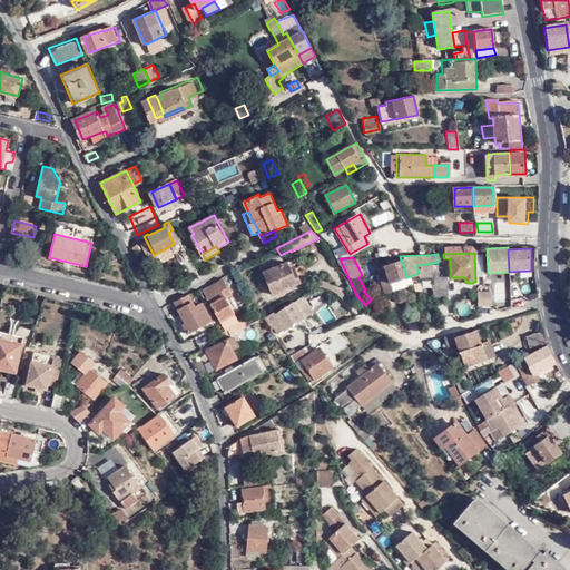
[(390,282),(406,277),(402,259),(401,261),(385,264),(385,266),(380,267),(383,279),(381,281),(385,293),(393,291),(390,282)]
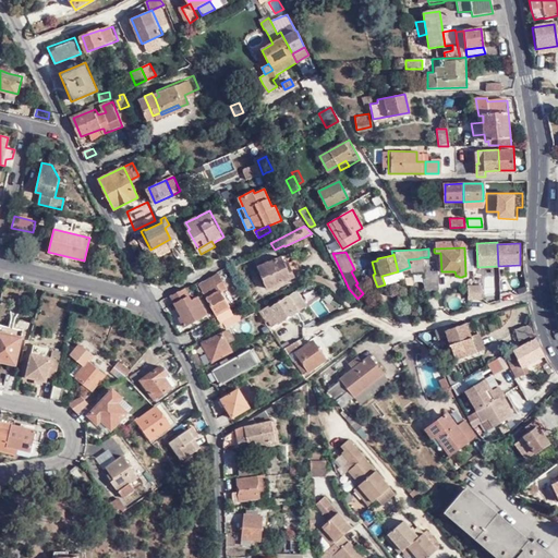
[(281,256),(257,266),(267,288),(294,276),(288,261),(284,262),(281,256)]
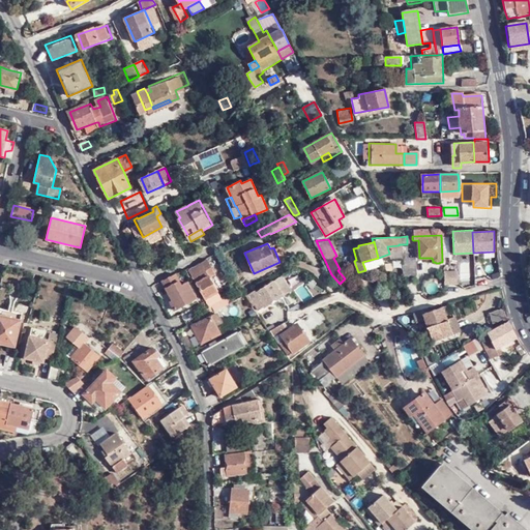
[(404,257),(402,257),(403,269),(405,277),(407,277),(417,275),(415,263),(414,257),(409,258),(408,254),(404,254),(404,257)]
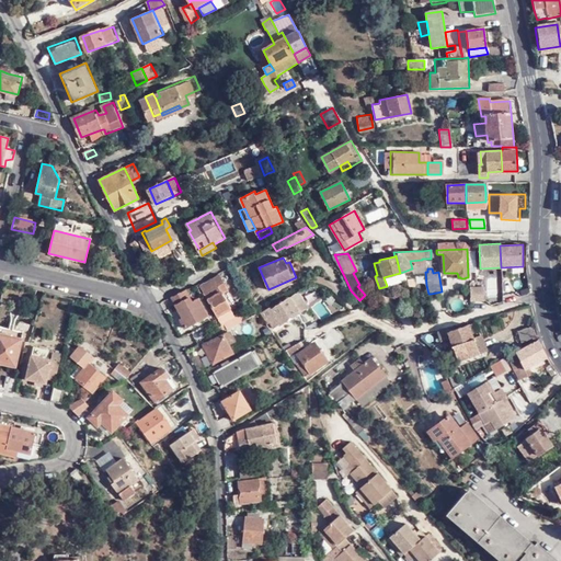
[(403,282),(400,273),(384,277),(387,286),(403,282)]
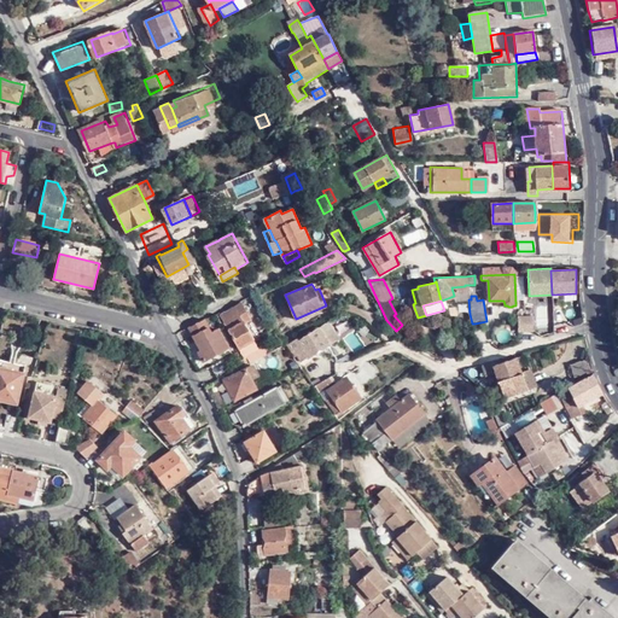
[(242,302),(219,314),(238,348),(243,357),(245,356),(249,363),(266,354),(262,347),(257,349),(252,339),(254,339),(245,322),(250,320),(245,310),(242,302)]
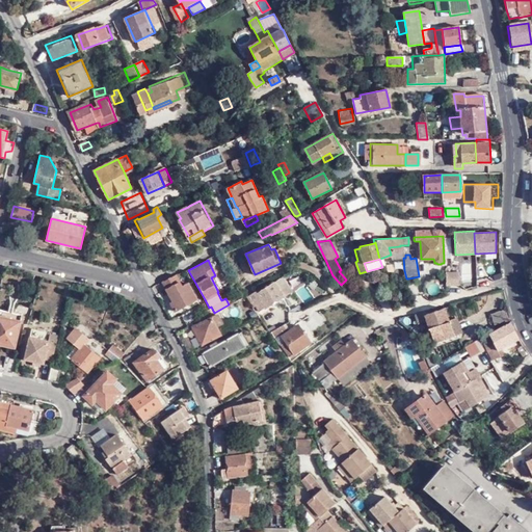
[(461,263),(461,285),(475,285),(476,263),(461,263)]
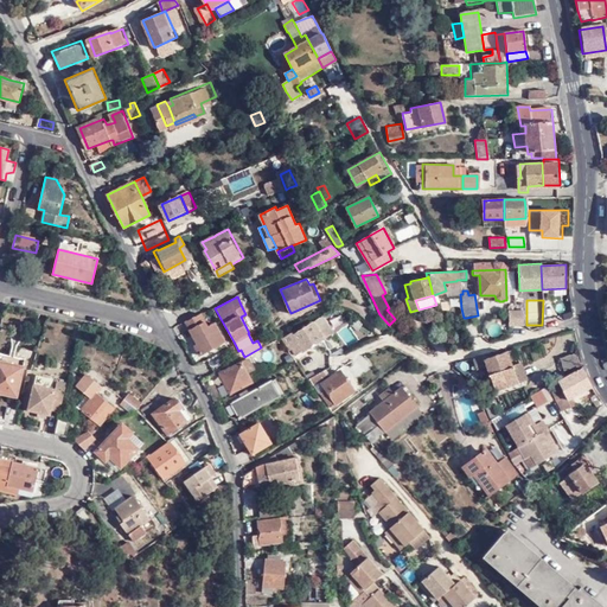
[(523,326),(523,310),(508,310),(508,326),(523,326)]
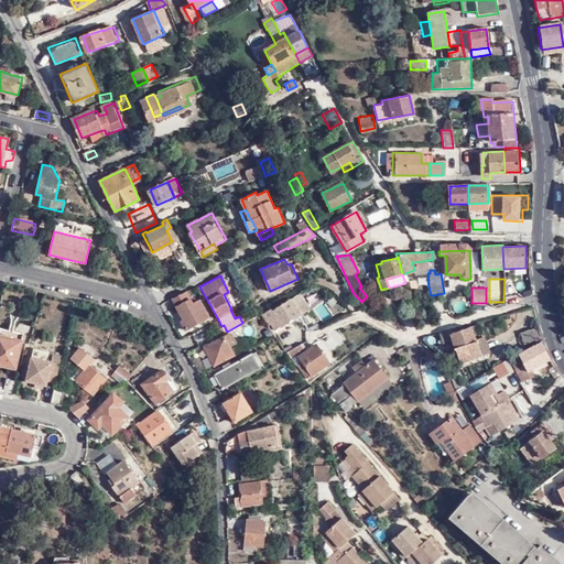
[(531,293),(531,289),(521,292),(523,297),(523,299),(529,296),(531,293)]
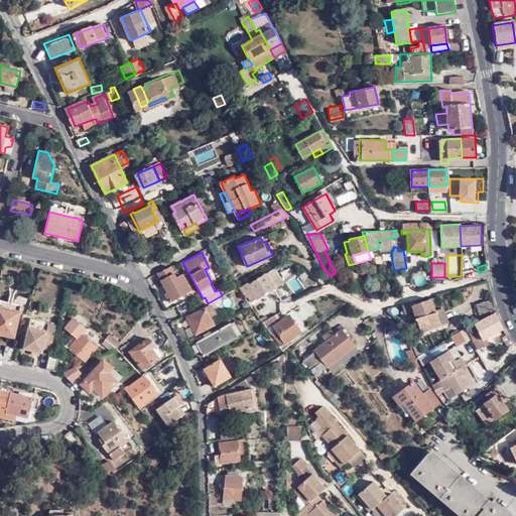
[(155,273),(159,280),(173,272),(169,266),(155,273)]
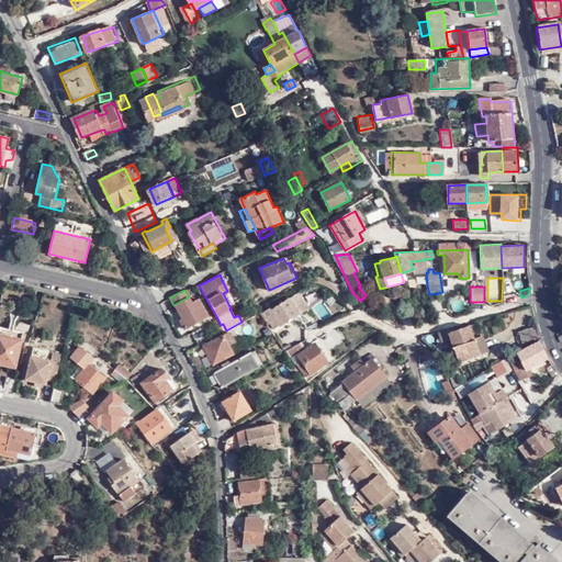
[(307,308),(298,292),(271,308),(270,306),(261,311),(267,318),(269,317),(274,328),(307,308)]
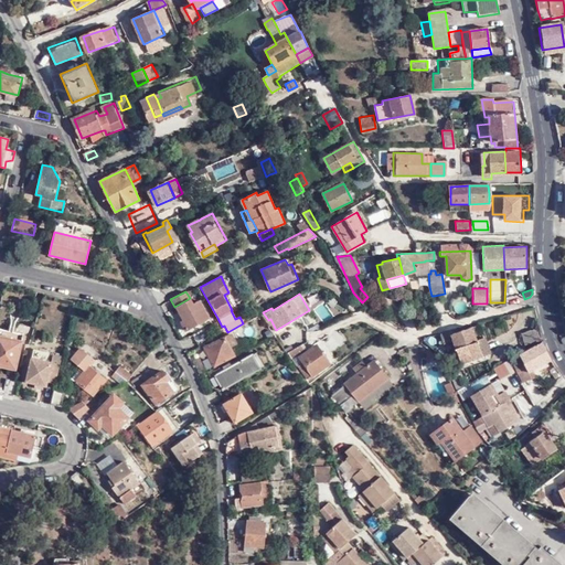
[(190,298),(174,307),(182,321),(180,322),(184,330),(208,317),(199,300),(192,304),(190,298)]
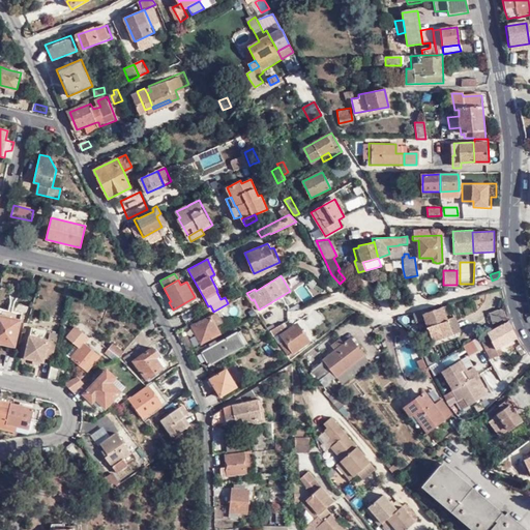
[(313,298),(322,293),(317,285),(307,290),(313,298)]
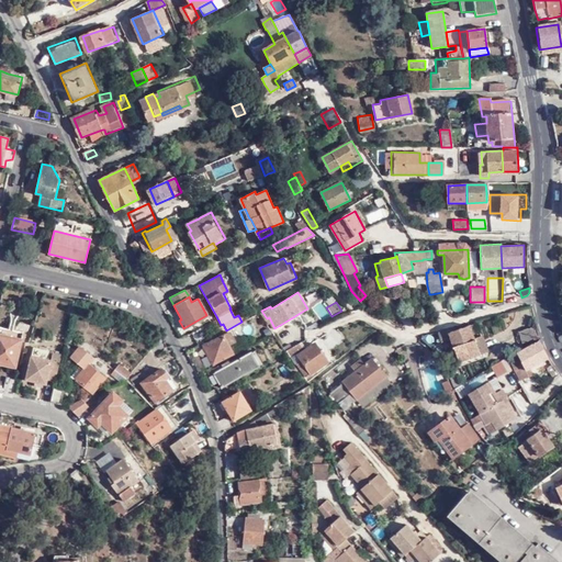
[(449,329),(448,328),(438,332),(438,333),(439,339),(448,337),(456,362),(479,356),(473,338),(469,325),(449,330),(449,329)]
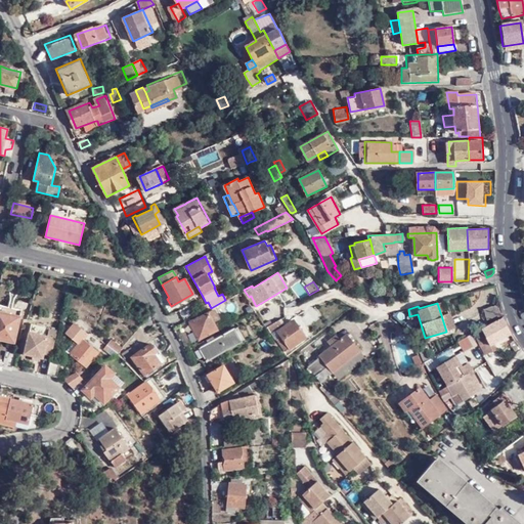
[(495,303),(479,311),(484,321),(500,314),(495,303)]
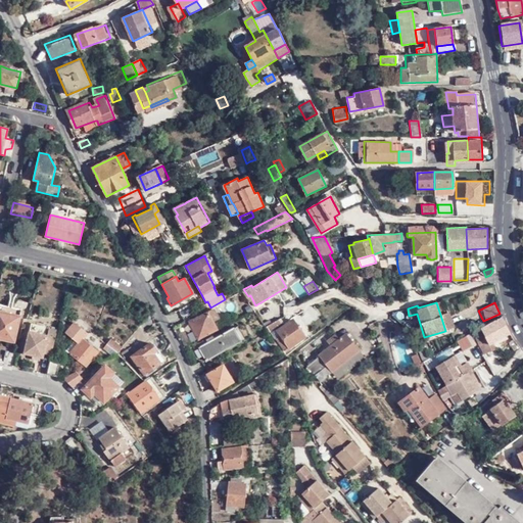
[(20,317),(21,310),(0,303),(0,337),(14,341),(20,317)]
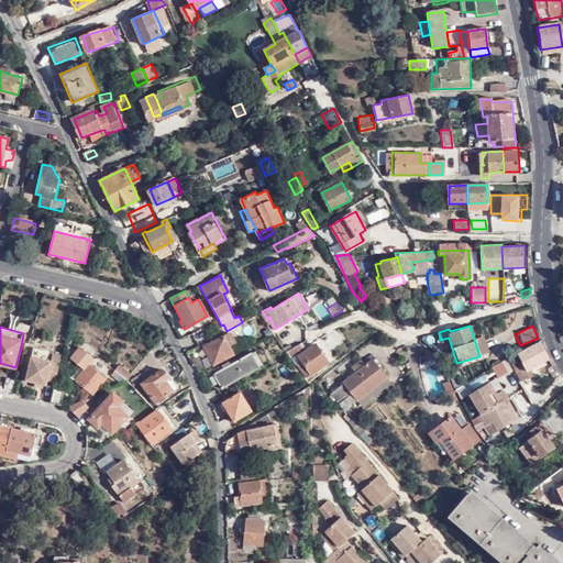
[(230,332),(205,345),(213,364),(233,354),(230,346),(235,343),(230,332)]
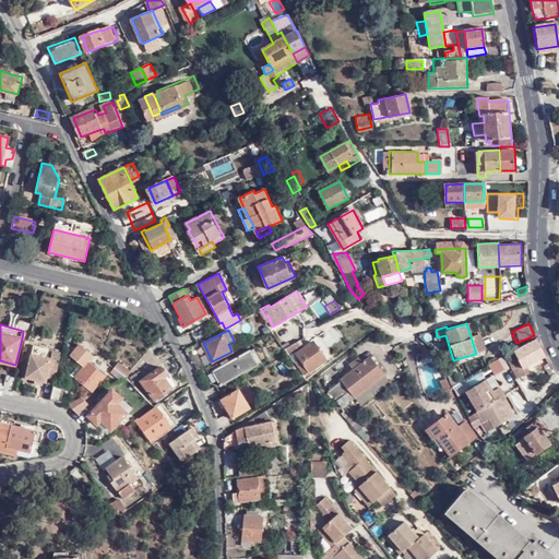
[(32,332),(23,331),(22,339),(26,340),(30,341),(32,332)]
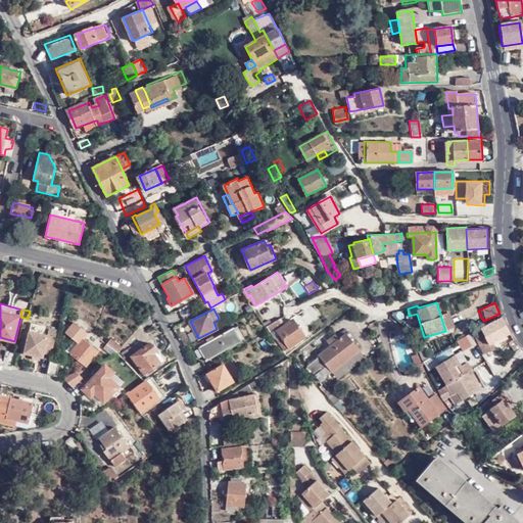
[(448,313),(440,315),(445,331),(454,328),(448,313)]
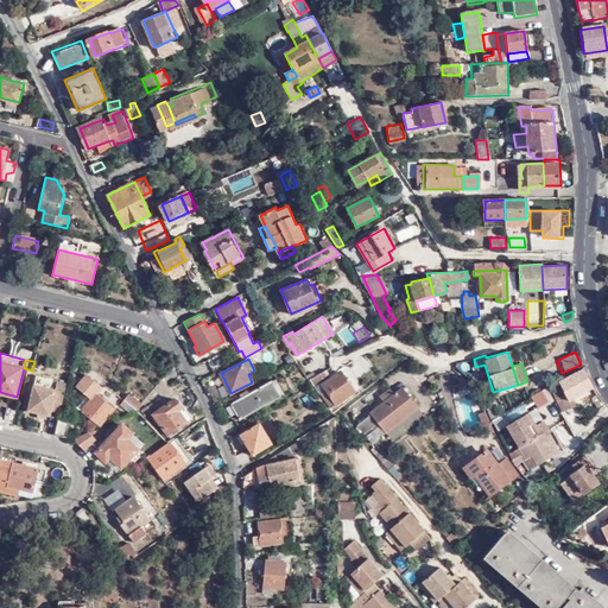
[(584,372),(583,367),(561,381),(563,385),(553,391),(564,409),(574,403),(571,397),(578,393),(591,386),(584,372)]
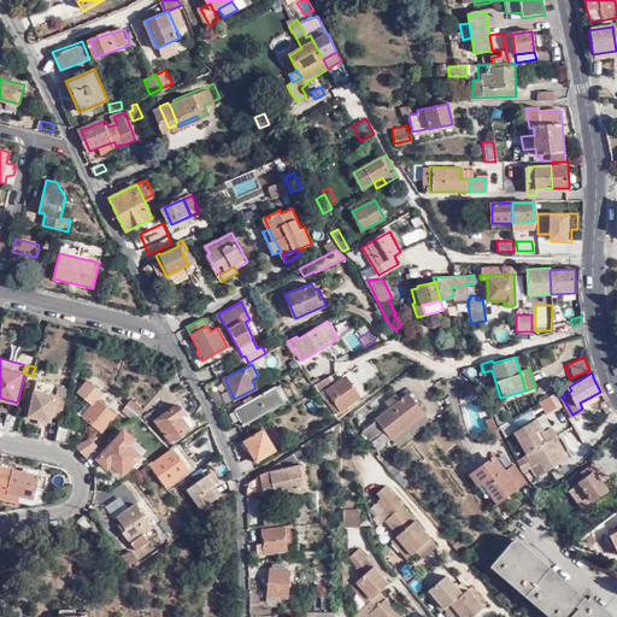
[(335,381),(330,375),(313,385),(317,389),(318,391),(335,381)]
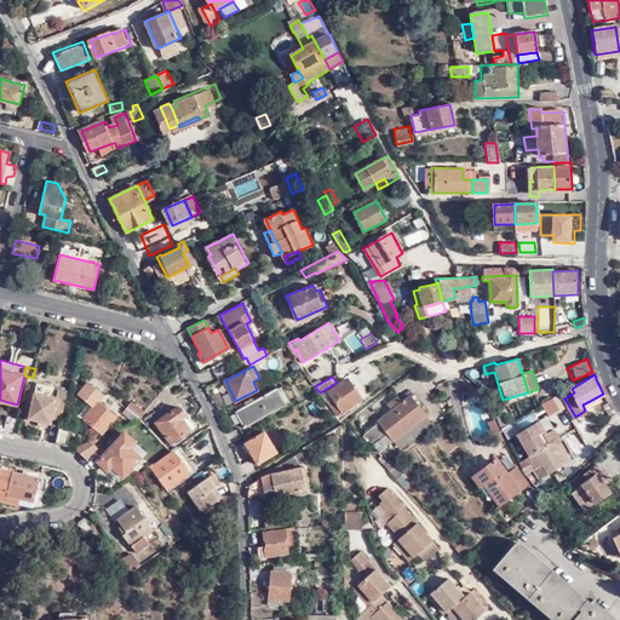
[(348,378),(325,395),(339,414),(362,397),(348,378)]
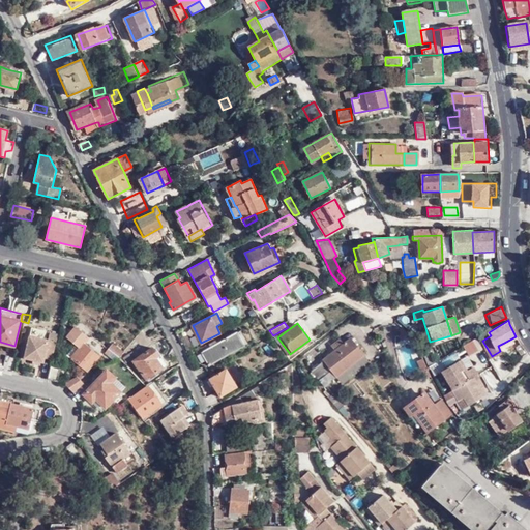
[(149,324),(141,334),(147,340),(155,330),(149,324)]
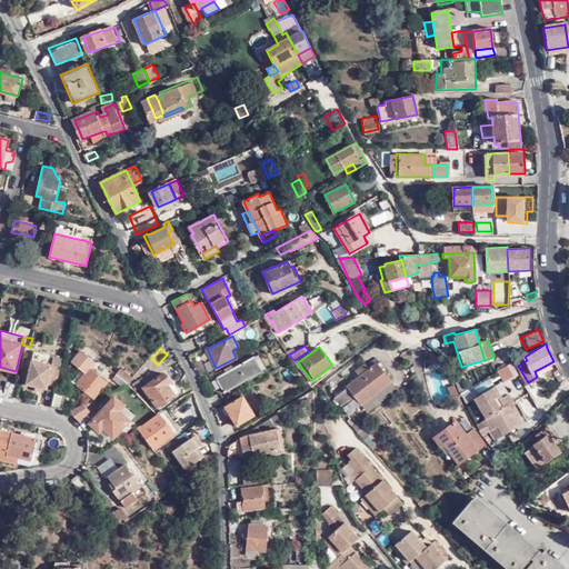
[(93,398),(108,381),(91,368),(96,362),(81,350),(72,362),(81,370),(72,380),(93,398)]
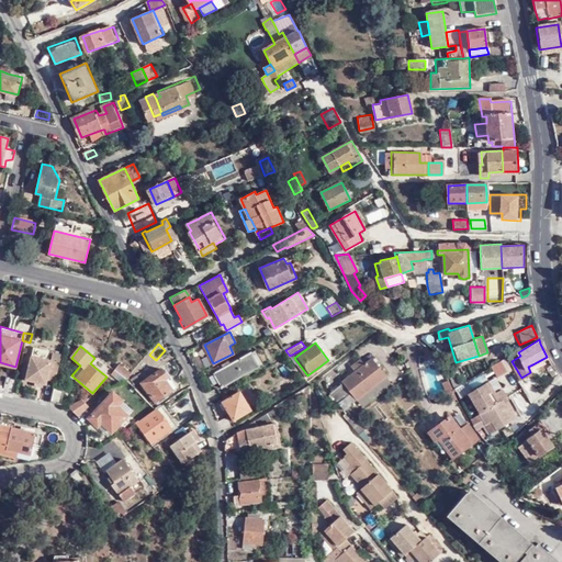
[(60,360),(63,355),(54,352),(34,348),(33,356),(26,379),(46,384),(47,379),(56,381),(60,360)]
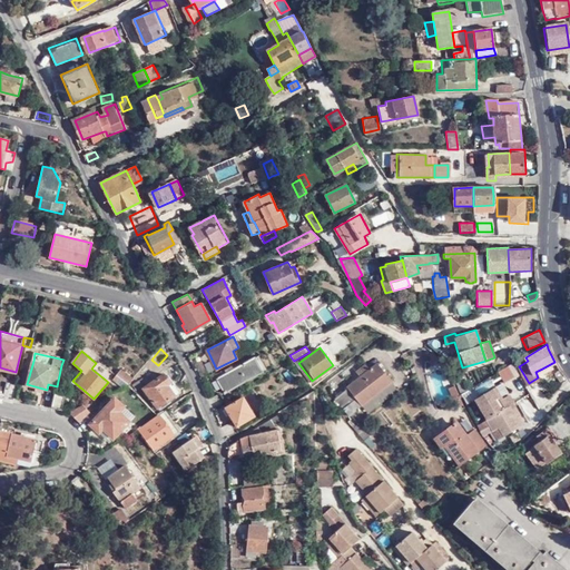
[(255,359),(216,381),(224,395),(264,374),(255,359)]
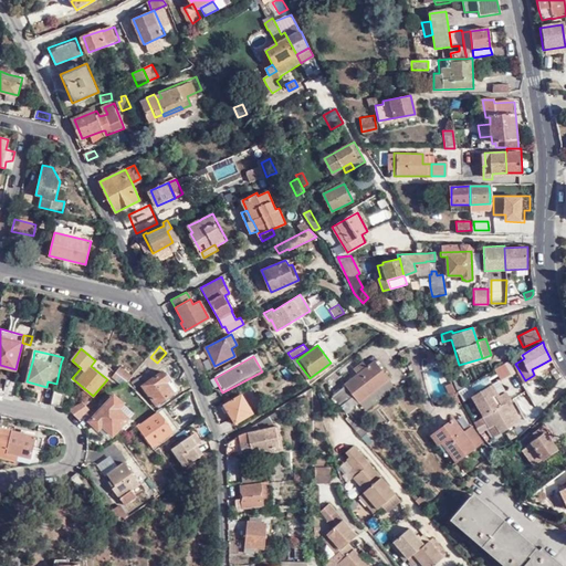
[(472,365),(475,376),(494,370),(491,359),(472,365)]
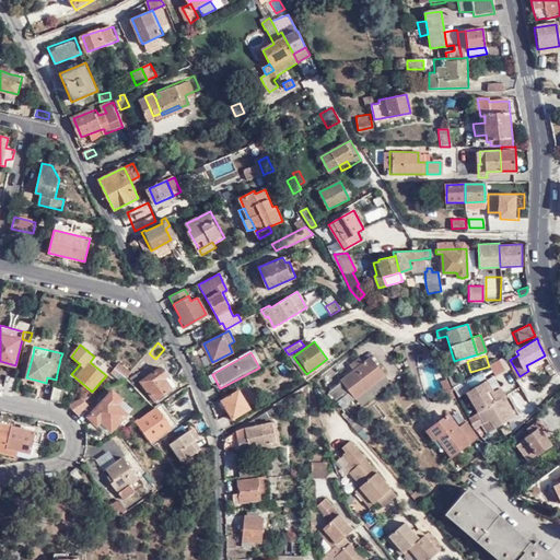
[(356,397),(385,375),(371,357),(364,362),(359,357),(350,364),(354,369),(341,378),(342,381),(329,391),(342,407),(356,397)]
